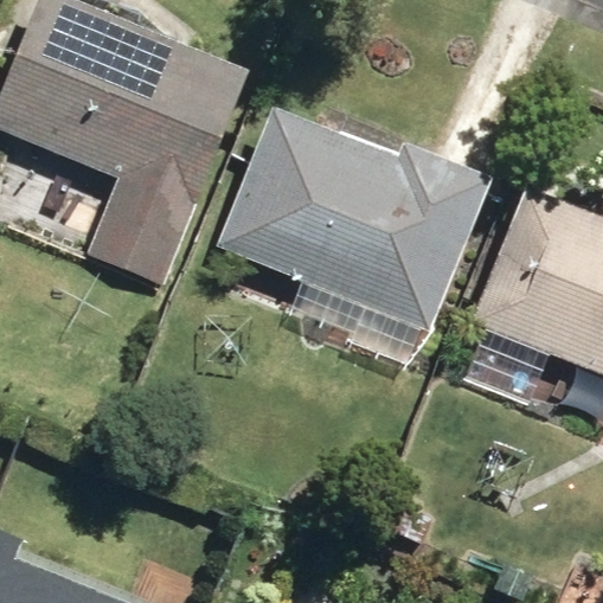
[(251,70),(79,0),(39,0),(0,94),(0,128),(115,178),(82,257),(159,289),(251,70)]
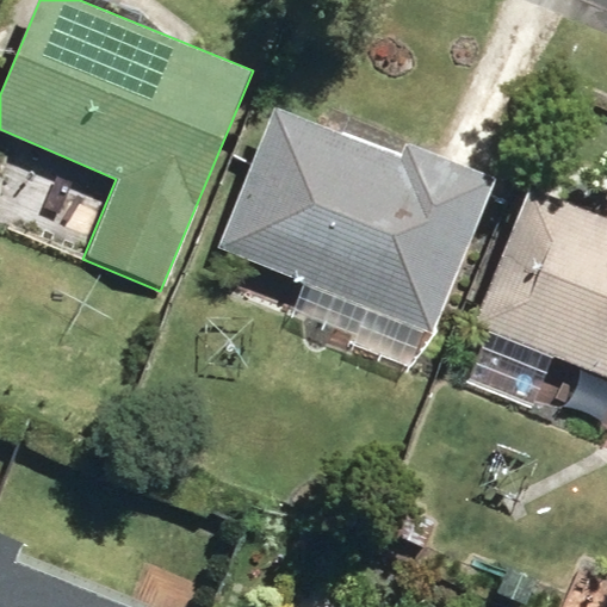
[(276,105),(217,248),(432,336),(496,178),(408,141),(402,156),(276,105)]
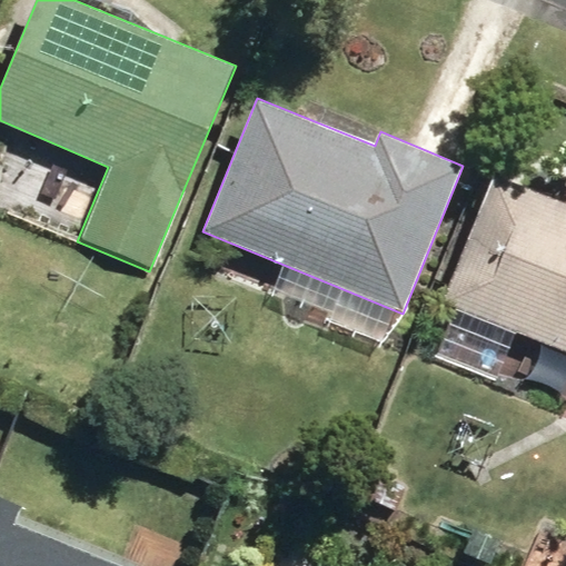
[(565,204),(497,176),(444,305),(565,351),(565,204)]
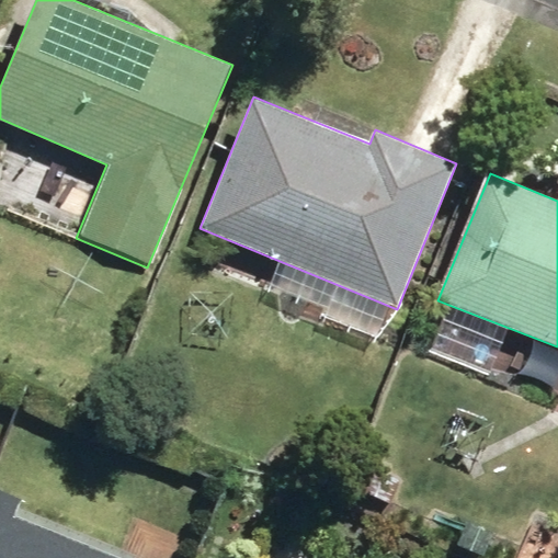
[(82,557),(7,525),(14,509),(0,502),(0,557),(82,557)]
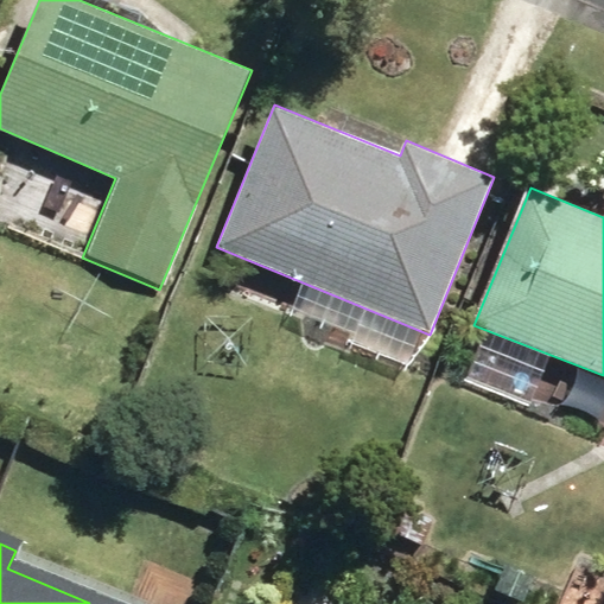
[(603,603),(603,585),(579,573),(564,603),(603,603)]
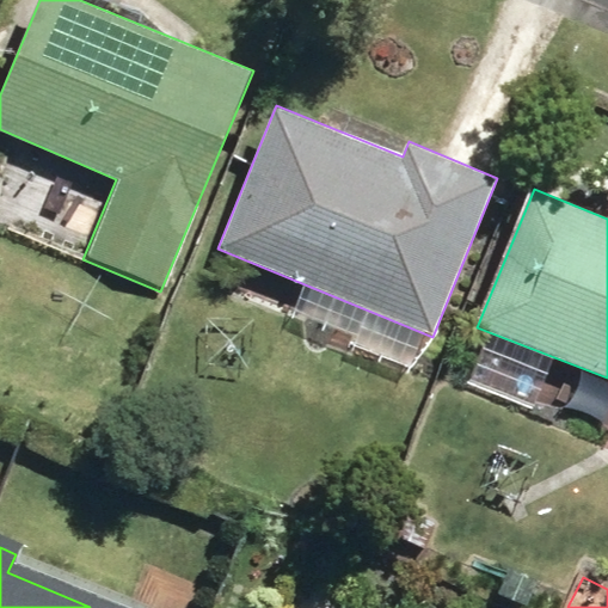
All buildings are outlined.
